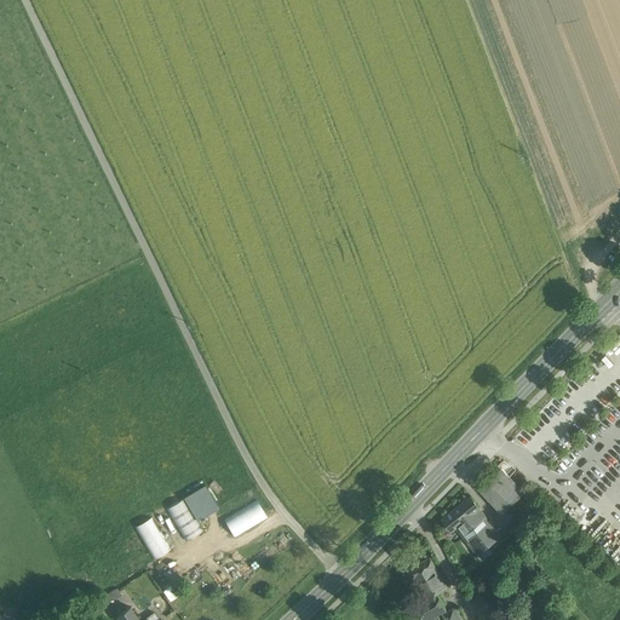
[(516,470),(509,461),(504,460),(498,465),(501,469),(510,476),(516,470)]
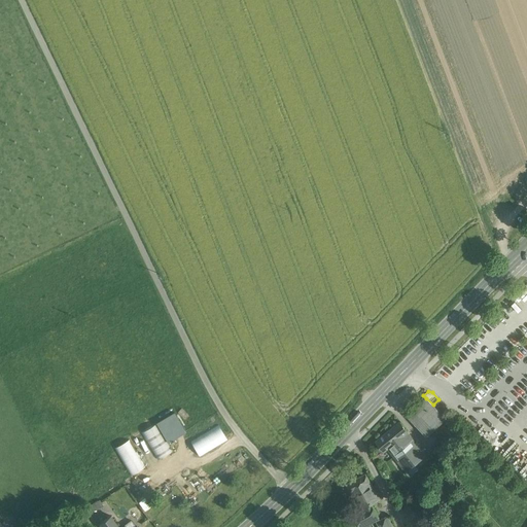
[(426,398),(408,417),(427,436),(447,418),(433,405),(426,398)]
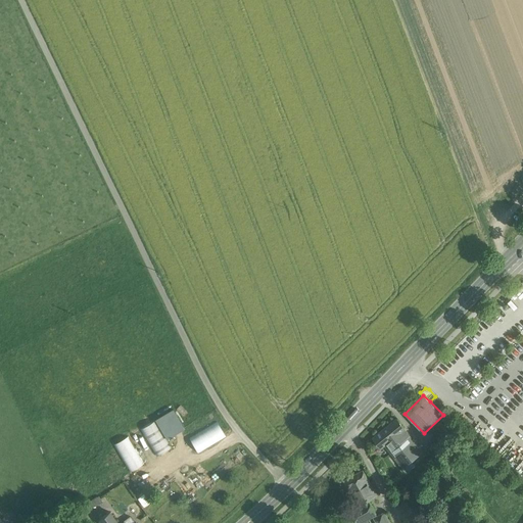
[(140,426),(155,456),(171,448),(165,438),(186,429),(176,409),(140,426)]
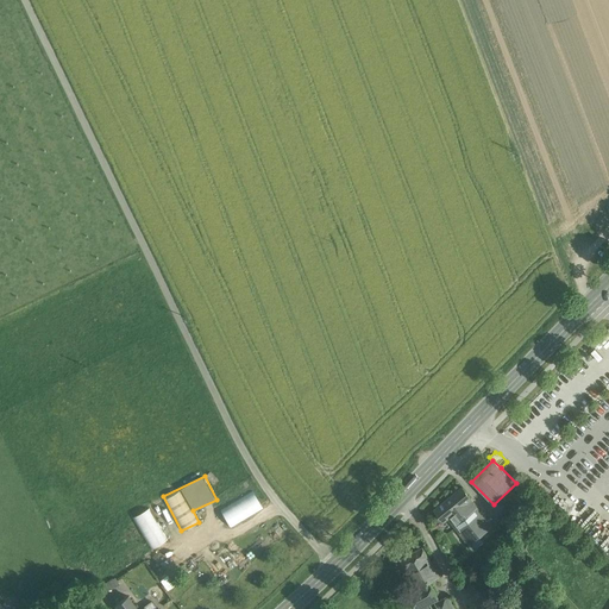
[(463,487),(434,510),(444,521),(446,519),(469,545),(493,526),(471,500),(471,498),(463,487)]
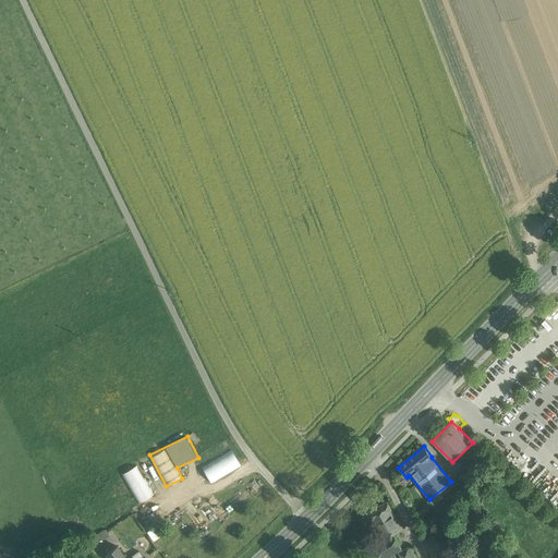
[(213,482),(242,464),(233,448),(203,466),(213,482)]
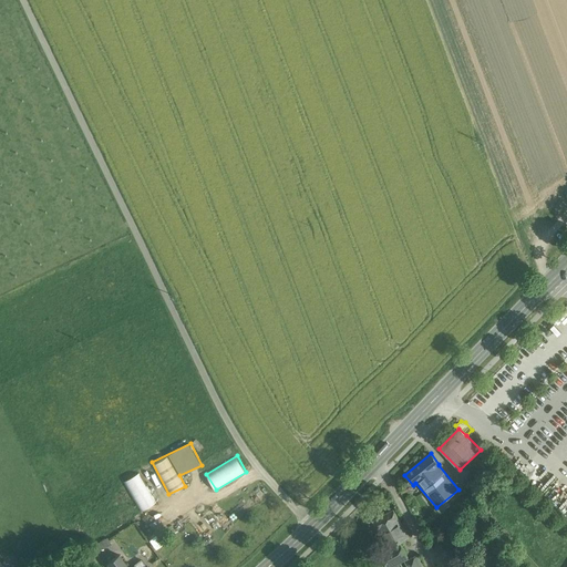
[(140,472),(123,481),(140,512),(156,503),(140,472)]
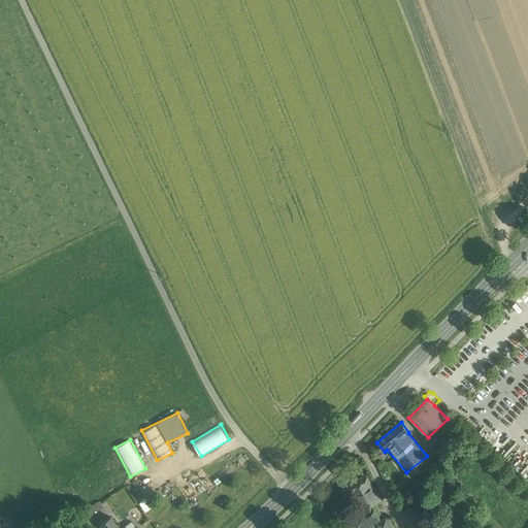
[(381,500),(366,474),(348,485),(361,509),(354,514),(361,527),(362,527),(380,519),(372,504),(381,500)]
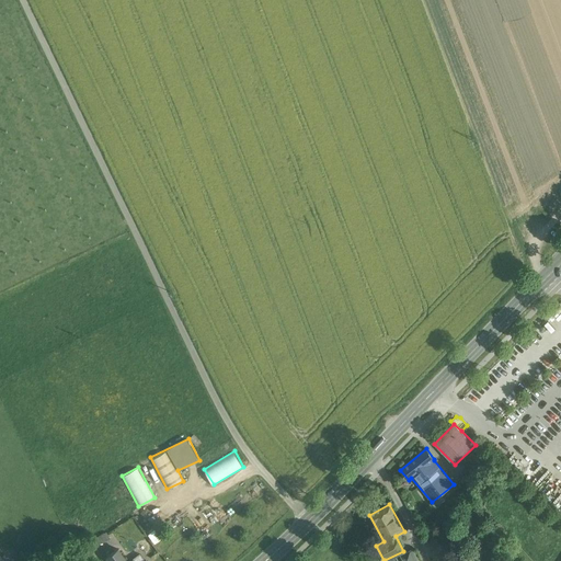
[(148,534),(153,544),(161,539),(155,529),(148,534)]
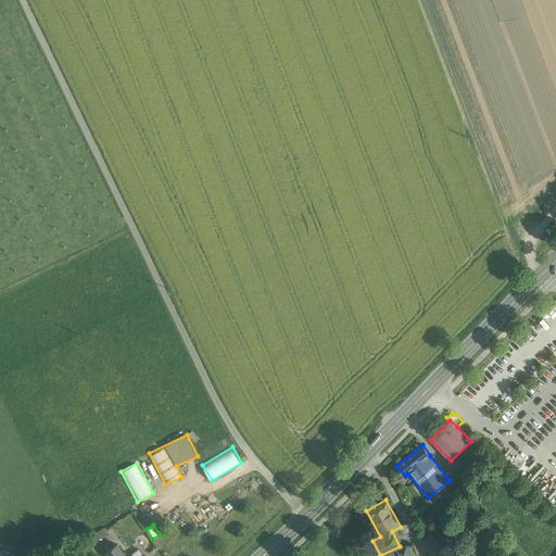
[(105,527),(96,532),(99,538),(109,533),(105,527)]
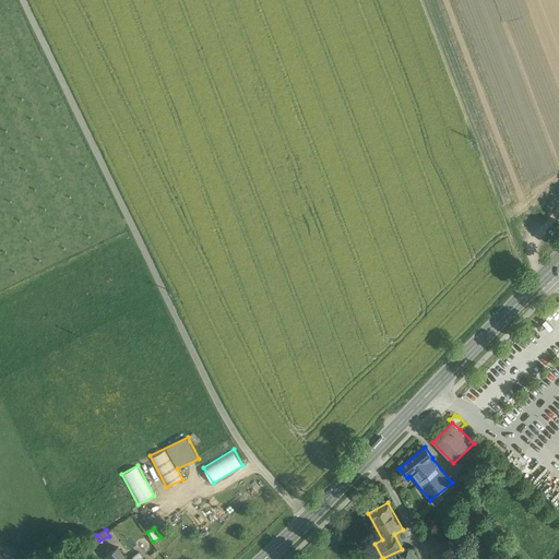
[(126,558),(117,547),(106,555),(108,558),(126,558)]
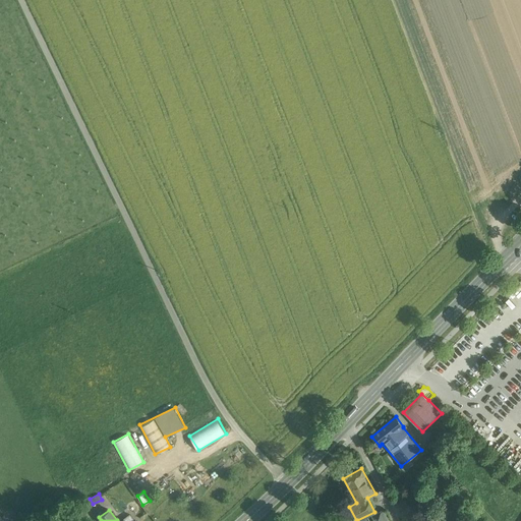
[(388,520),(384,510),(372,516),(374,520),(388,520)]
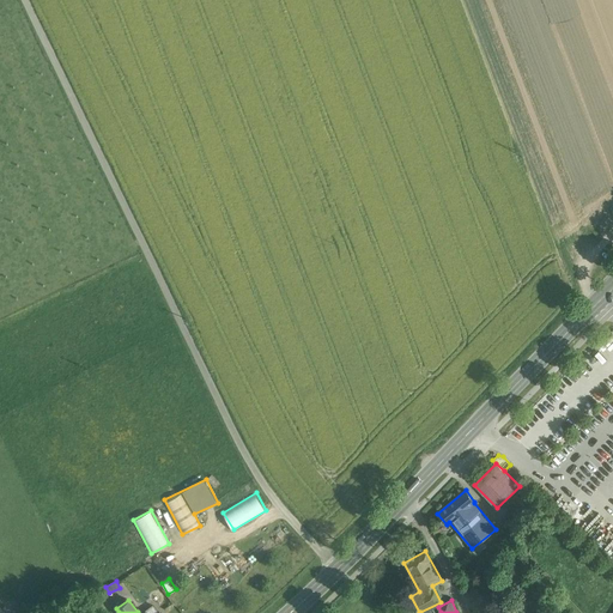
All buildings are outlined.
